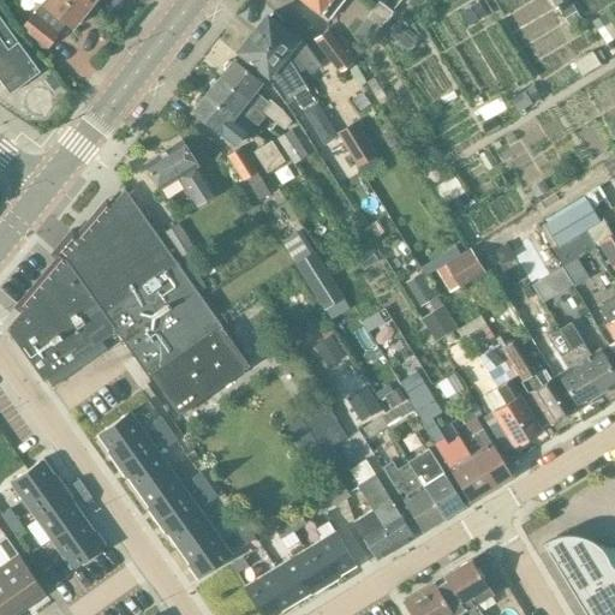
[(49,0),(46,6),(73,29),(91,6),(84,0),(49,0)]
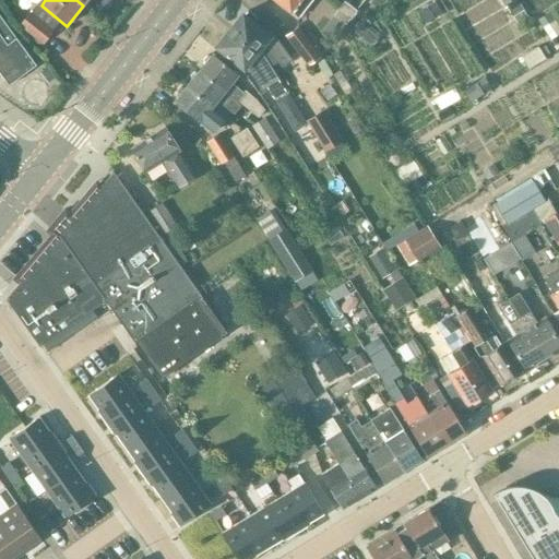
[(274,0),(297,18),(310,0),(274,0)]
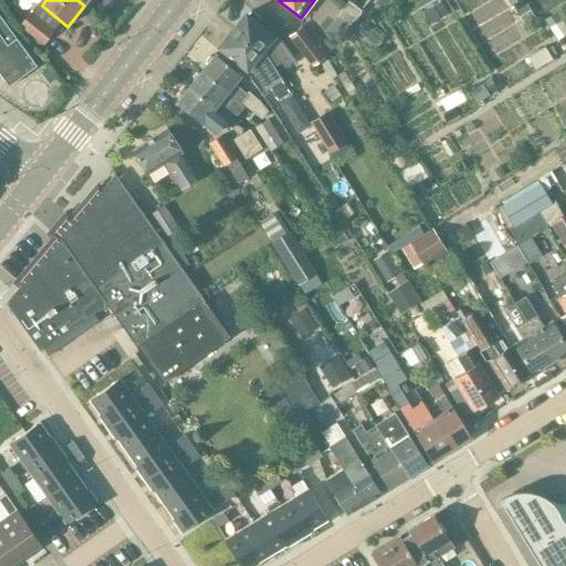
[(523,0),(509,0),(522,21),(532,14),(523,0)]
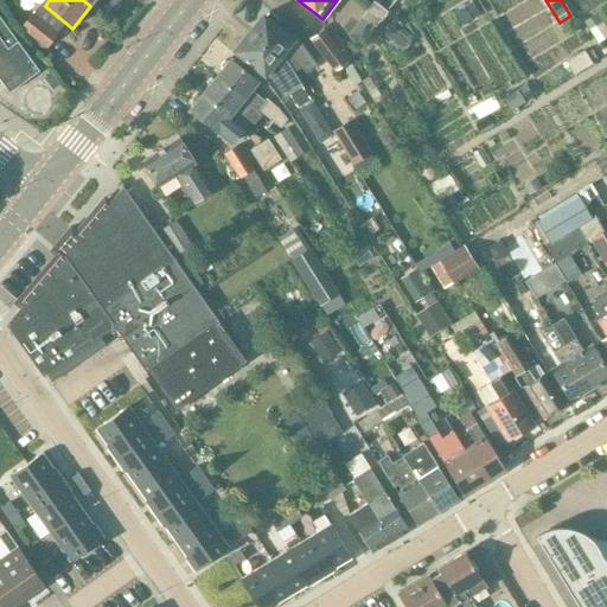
[(472,1),(464,6),(465,7),(472,19),(479,14),(472,1)]
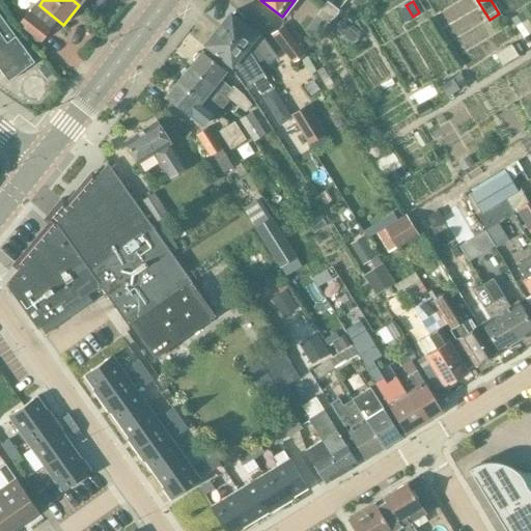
[(322,8),(332,17),(337,10),(327,2),(322,8)]
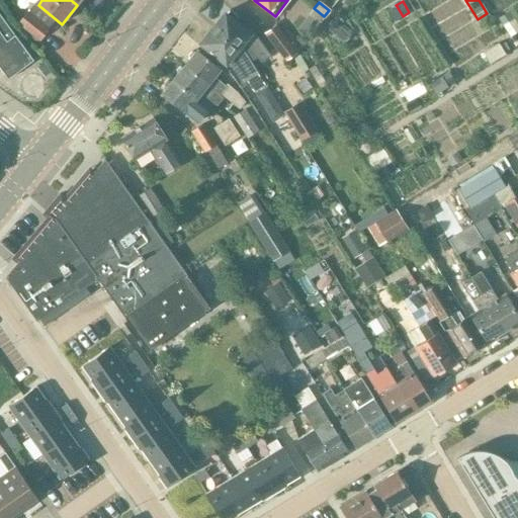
[(244,52),(250,62),(257,57),(261,62),(270,56),(252,30),(248,33),(234,22),(239,16),(229,8),(212,28),(237,47),(236,49),(240,55),(244,52)]
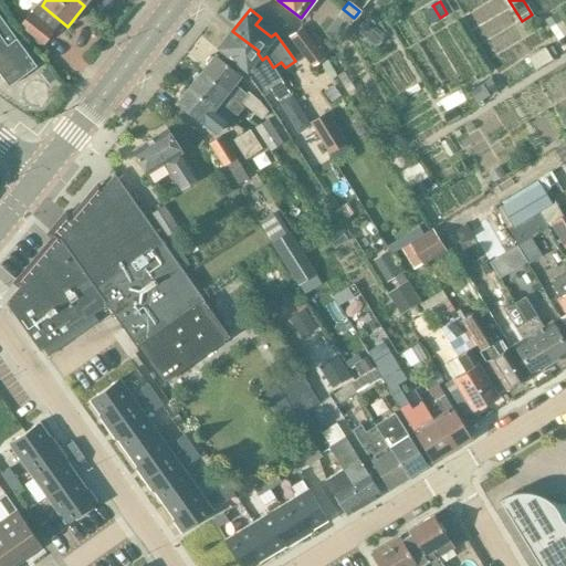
[(348,24),(354,18),(343,9),(337,16),(348,24)]
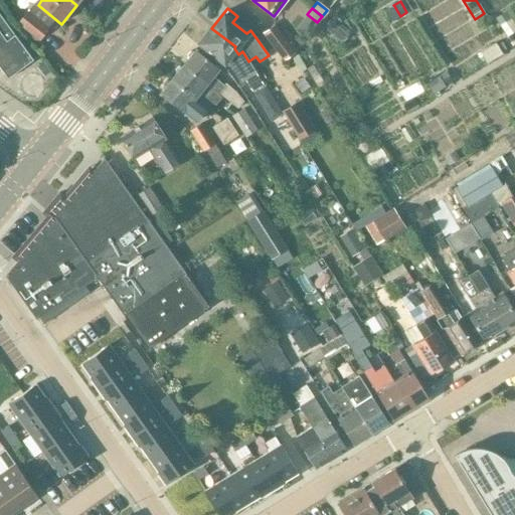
[(514,24),(507,11),(496,18),(507,36),(514,30),(514,24)]
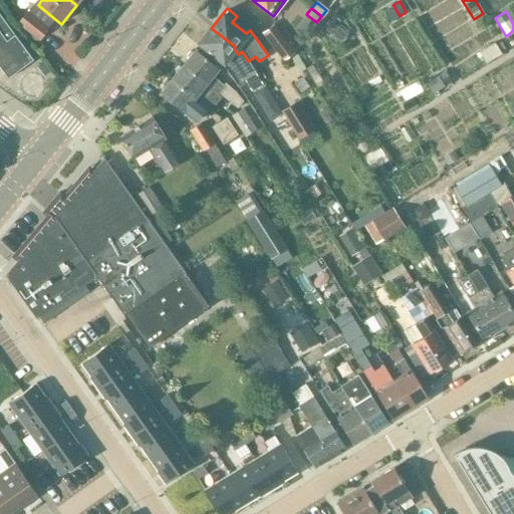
[(39,41),(48,29),(27,12),(17,24),(27,32),(25,34),(36,43),(38,41),(39,41)]
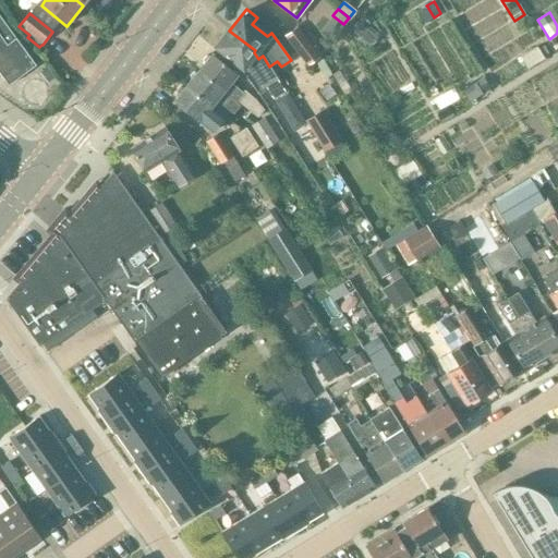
[(0,72),(9,84),(35,64),(0,15),(0,72)]
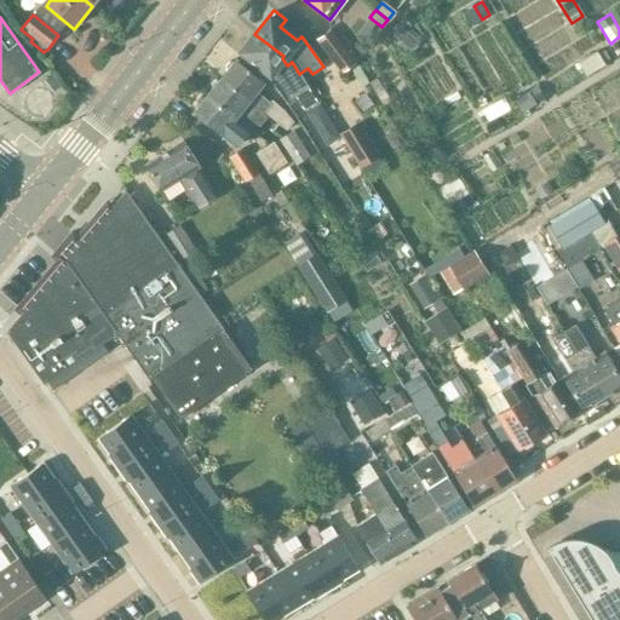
[(403,24),(395,36),(402,41),(411,30),(403,24)]
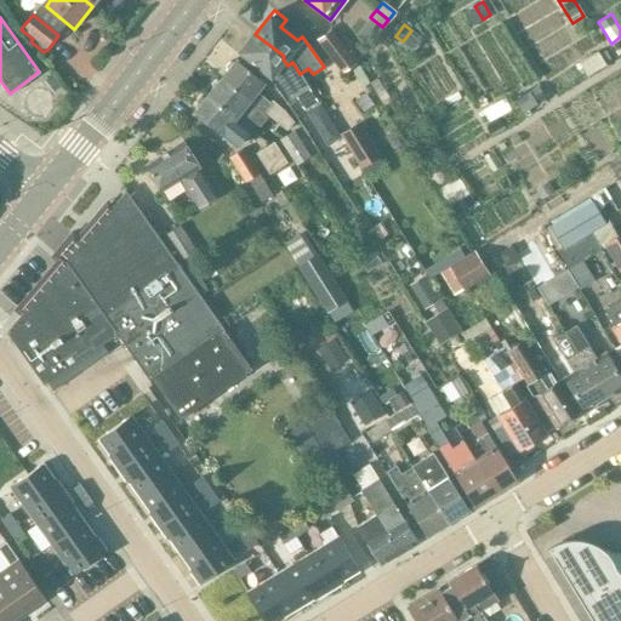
[(354,62),(330,30),(318,40),(342,72),(354,62)]
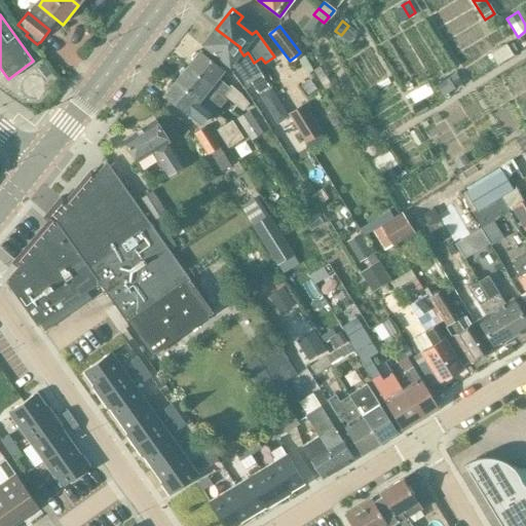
[(216,29),(204,43),(235,68),(245,83),(249,80),(256,91),(257,94),(269,86),(268,84),(254,63),(249,54),(248,52),(243,55),(239,49),(240,47),(216,29)]
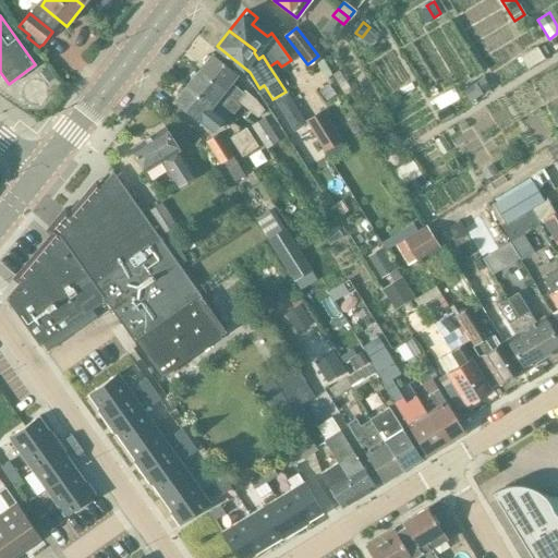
[(537,49),(521,59),(528,69),(544,59),(537,49)]
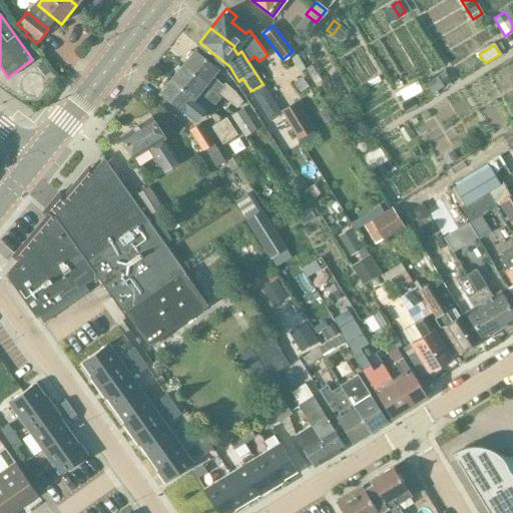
[(181,62),(206,82),(221,95),(236,106),(241,99),(234,90),(223,82),(221,84),(211,75),(217,67),(193,48),(181,62)]
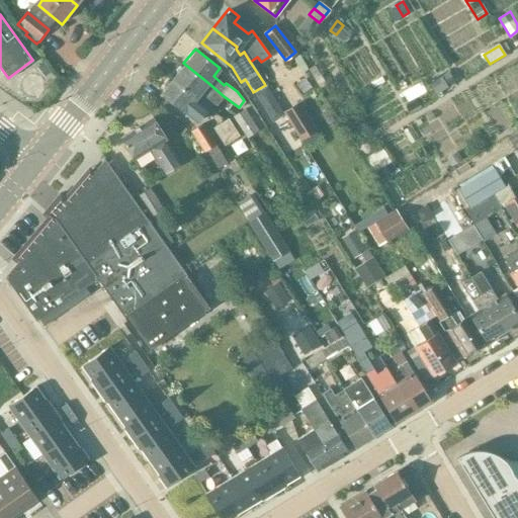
[(45,77),(52,72),(45,63),(37,68),(45,77)]
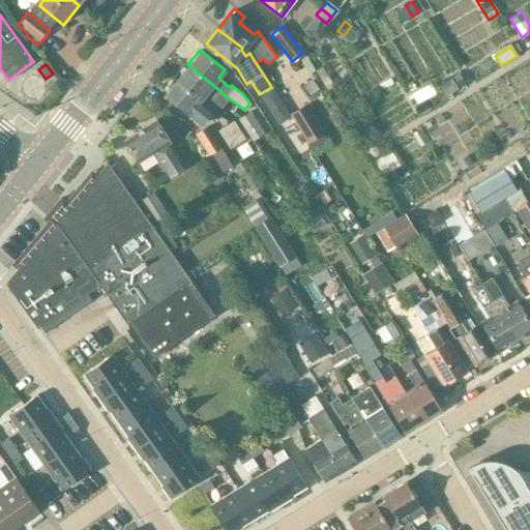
[(187,64),(176,80),(201,100),(212,109),(216,105),(222,107),(229,98),(213,85),(187,64)]
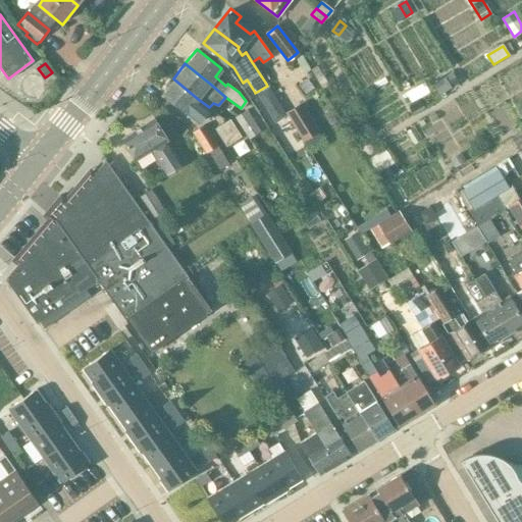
[(452,72),(446,76),(446,77),(452,88),(459,84),(452,72)]
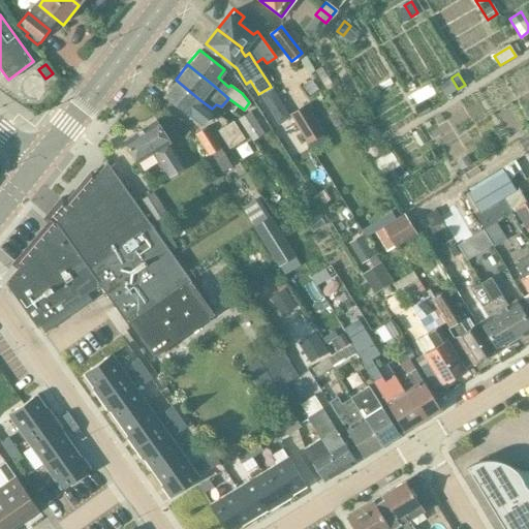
[(212,109),(200,100),(176,80),(163,95),(199,124),(206,117),(212,109)]
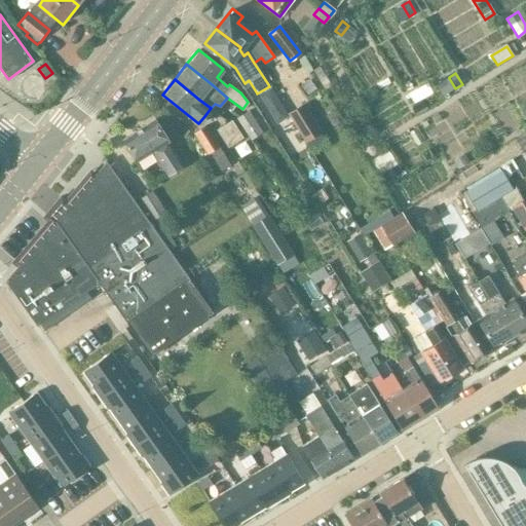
[(427,83),(409,92),(414,103),(433,94),(427,83)]
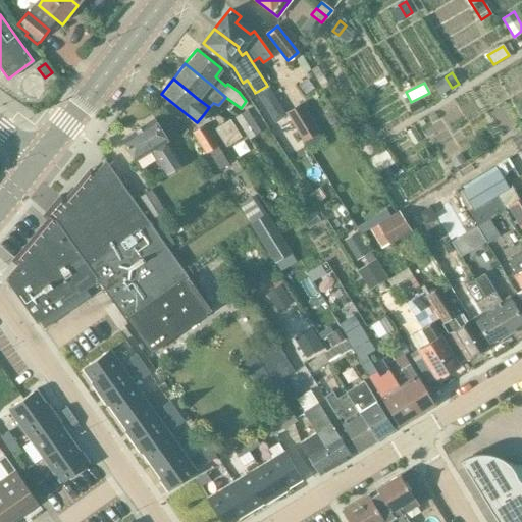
[(268,87),(257,95),(267,111),(278,104),(268,87)]
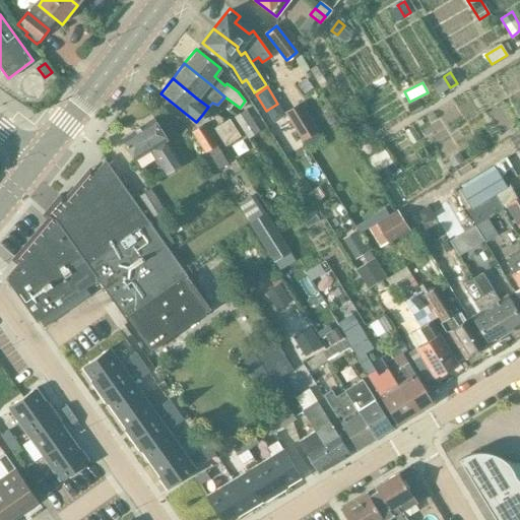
[(418,101),(408,107),(412,114),(423,108),(418,101)]
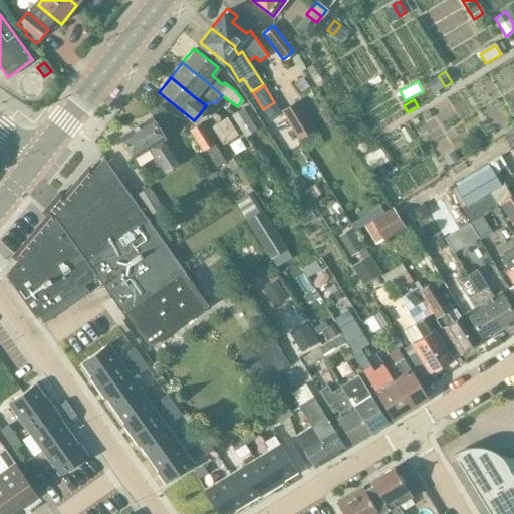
[(297,101),(281,110),(298,140),(300,139),(314,131),(315,130),(297,101)]
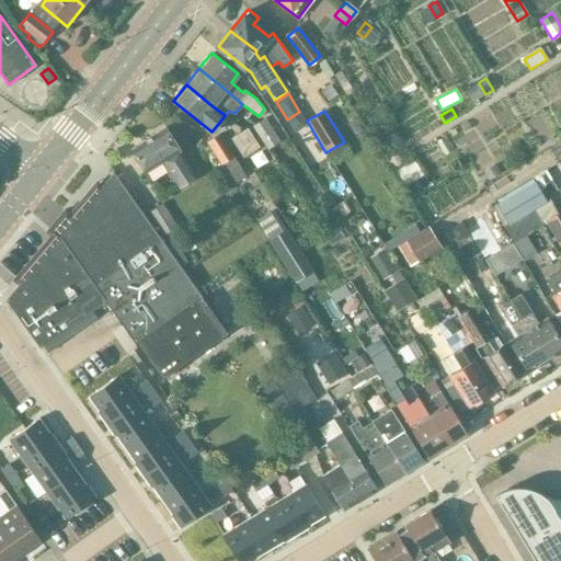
[(266,118),(253,126),(267,149),(281,141),(266,118)]
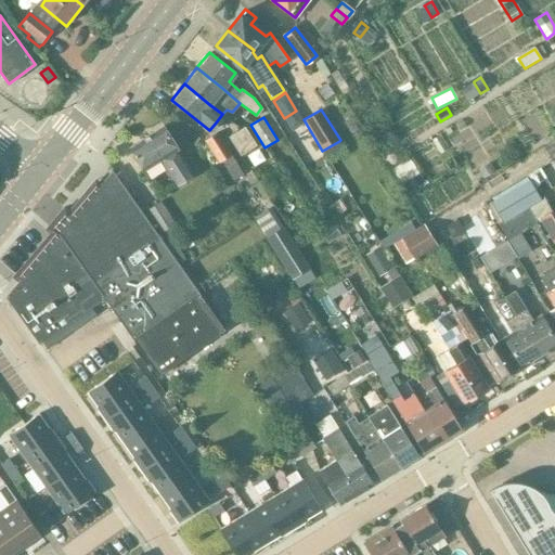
[(176,185),(193,175),(162,125),(128,146),(143,170),(159,160),(176,185)]
